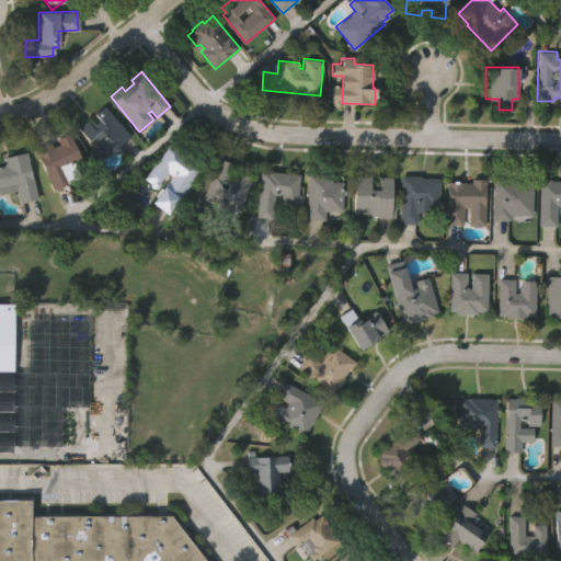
[(101,158),(91,147),(96,141),(93,137),(89,140),(77,127),(86,121),(88,123),(91,119),(95,124),(100,119),(94,114),(103,105),(129,136),(101,158)]
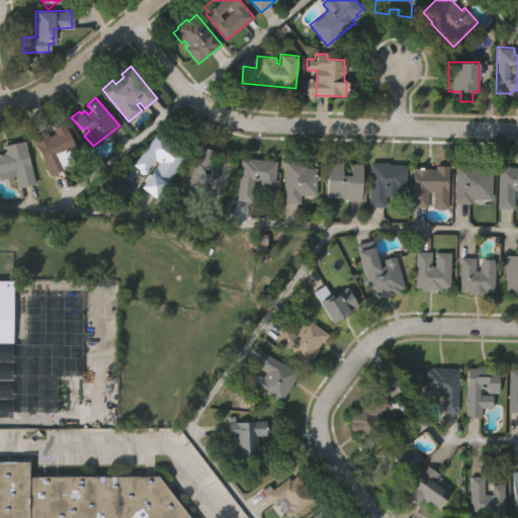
[(65,123),(76,149),(70,152),(75,164),(50,176),(32,138),(47,131),(49,136),(55,133),(53,128),(65,123)]
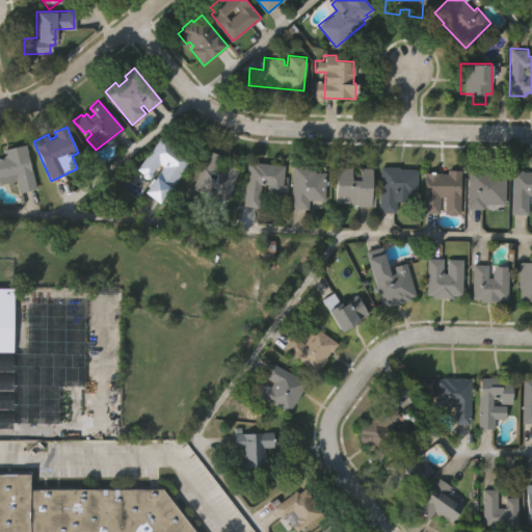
[(144,190),(153,180),(137,167),(162,135),(192,159),(159,202),(144,190)]
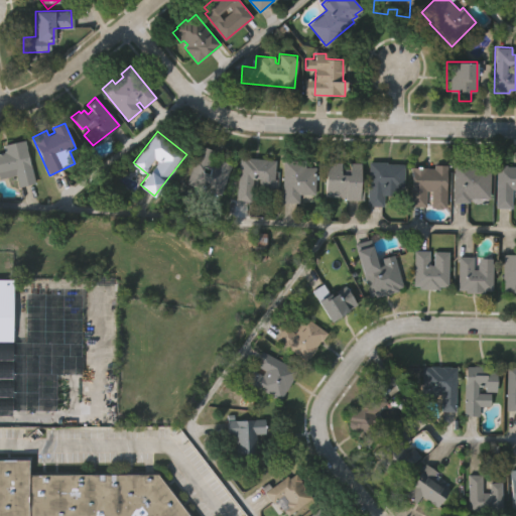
[(23,185),(20,172),(0,177),(0,151),(6,150),(5,144),(26,139),(37,181),(23,185)]
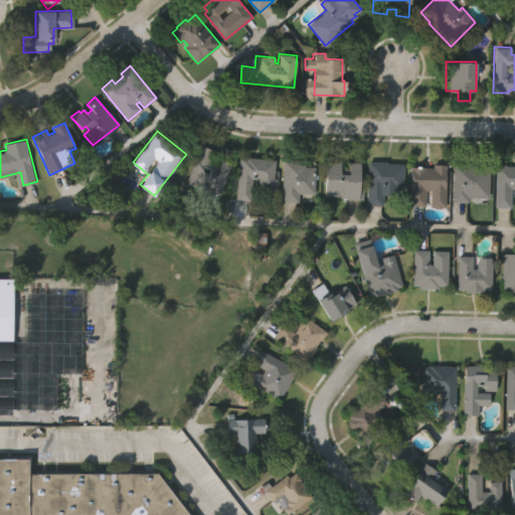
[(231,164),(222,193),(186,182),(197,146),(217,152),(215,158),(231,164)]
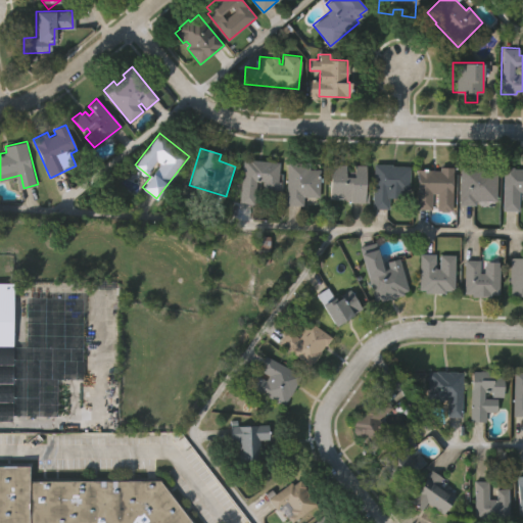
[(241,158),(277,162),(274,190),(258,189),(258,182),(253,182),(251,204),(236,202),(241,158)]
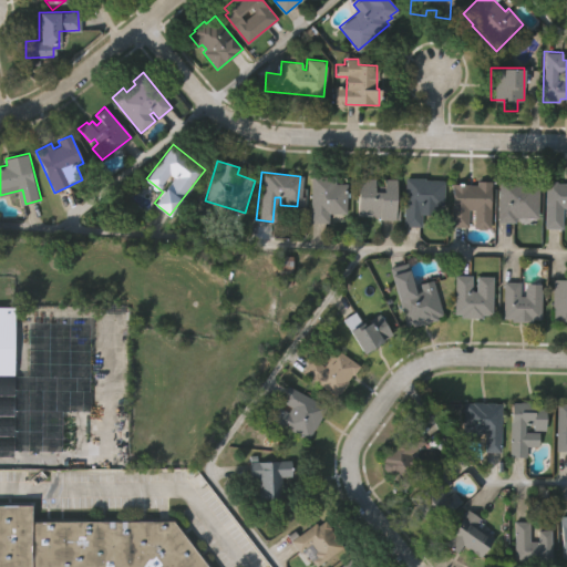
[(310,175),(330,176),(330,184),(347,184),(347,214),(328,213),(328,222),(309,222),(310,175)]
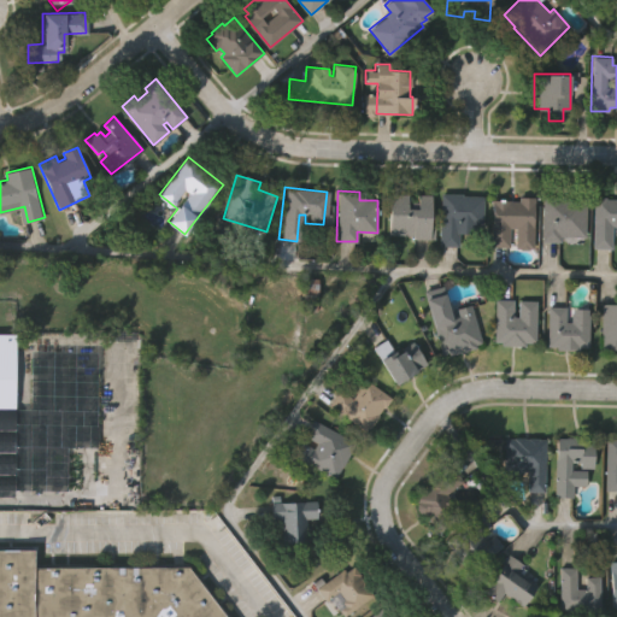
[(389,193),(406,194),(406,207),(416,209),(416,194),(432,194),(430,239),(413,239),(413,234),(388,234),(389,193)]
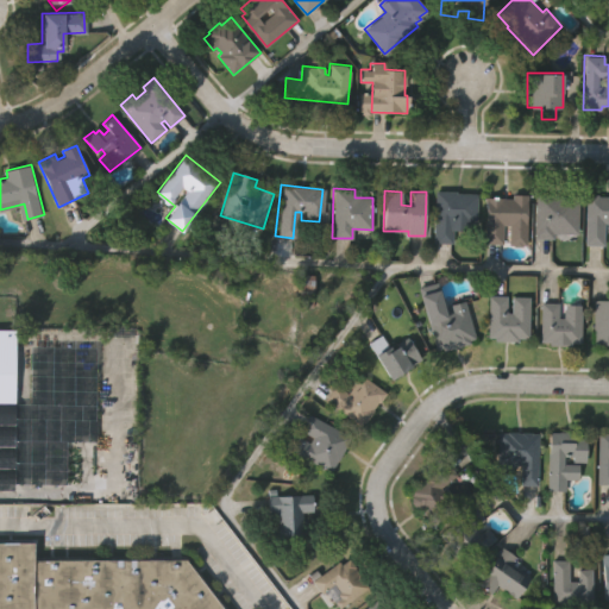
[(434,190),(456,190),(456,193),(477,194),(476,223),(453,223),(452,243),(433,243),(434,190)]
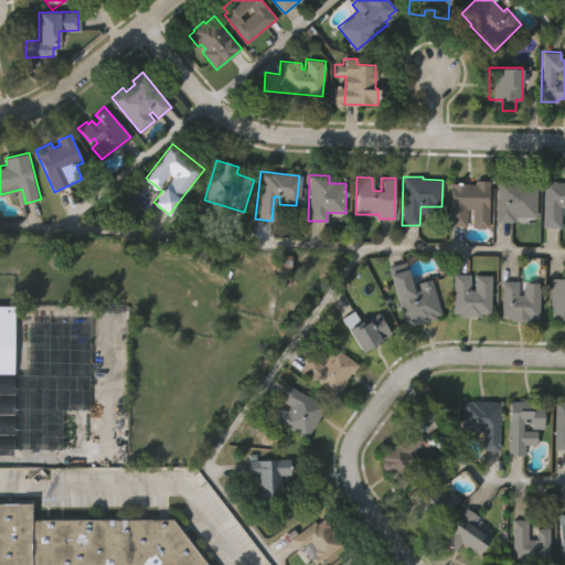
[(488,227),(483,226),(483,228),(476,228),(476,227),(471,227),(471,214),(467,214),(467,226),(449,225),(450,182),(475,183),(475,180),(489,180),(488,227)]
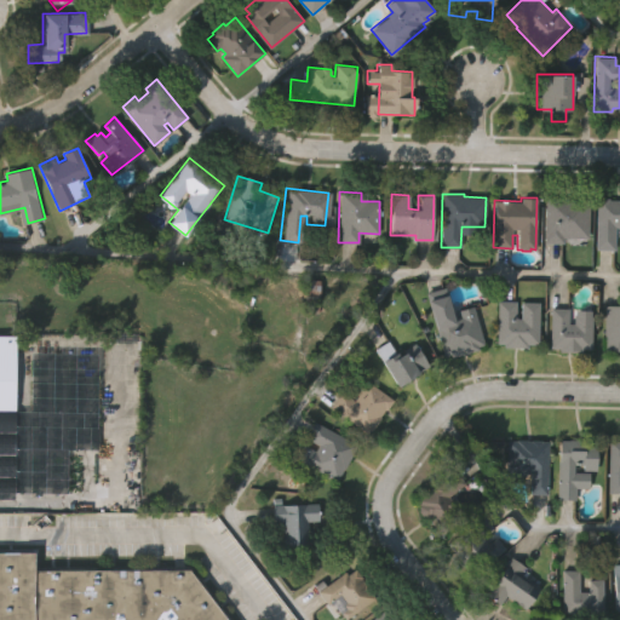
[(587,246),(573,246),(574,237),(563,237),(562,244),(543,242),(544,197),(589,199),(587,246)]
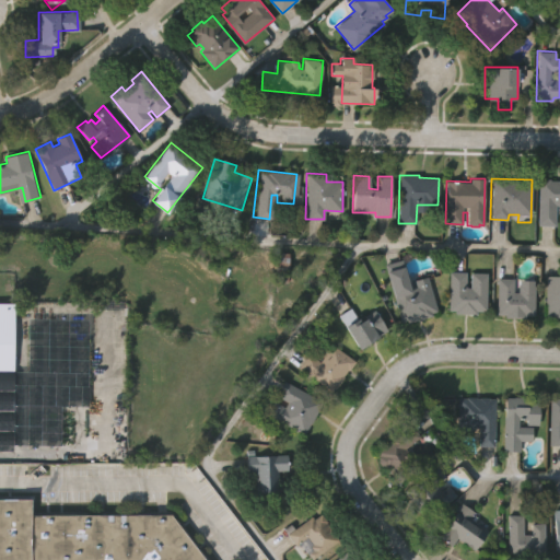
[(538,178),(549,178),(549,181),(559,181),(559,207),(556,207),(555,225),(537,225),(538,178)]
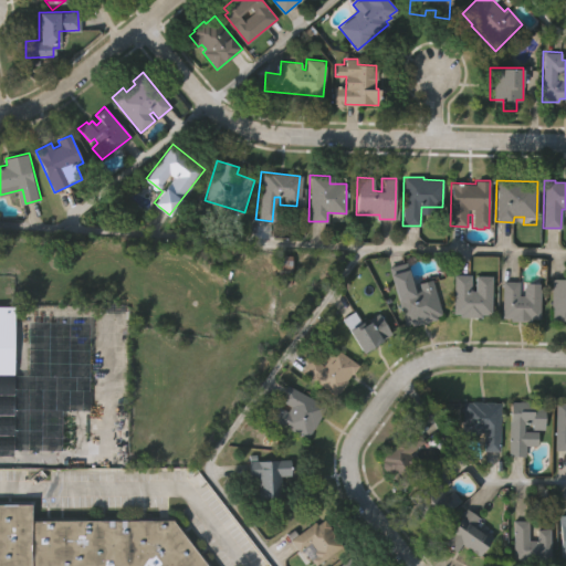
[(280,255),(293,257),(291,284),(278,283),(280,255)]
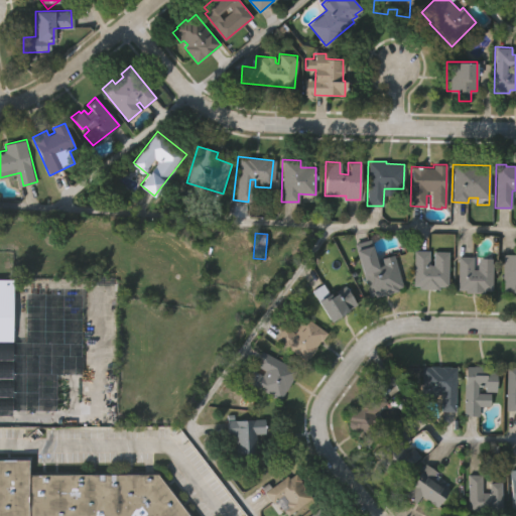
[(447,287),(438,287),(438,290),(419,289),(419,287),(413,287),(414,251),(429,252),(428,266),(433,266),(433,252),(448,252),(447,287)]
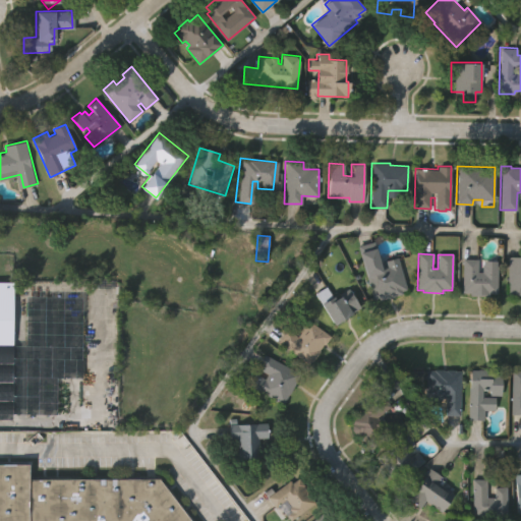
[(399,257),(408,289),(402,291),(403,294),(374,302),(362,261),(379,255),(383,268),(387,267),(385,262),(399,257)]
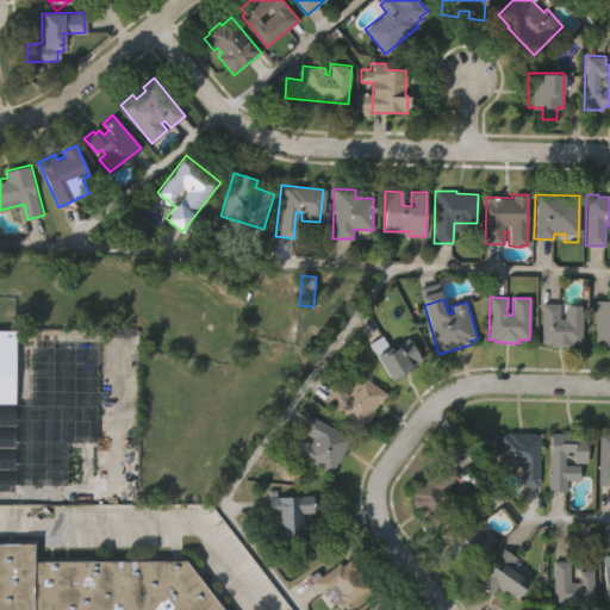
[(609,346),(593,346),(595,300),(609,300),(609,346)]
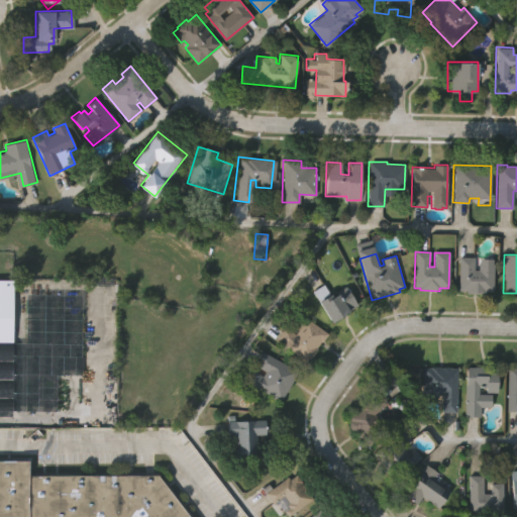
[(458,291),(458,256),(474,256),(474,269),(478,270),(478,263),(480,263),(480,259),(493,259),(493,291),(485,291),(485,294),(466,293),(466,291),(458,291)]
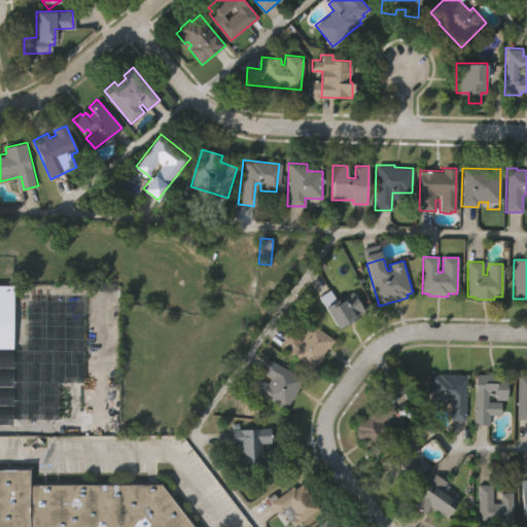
[(10,425),(0,425),(0,285),(11,285),(10,425)]
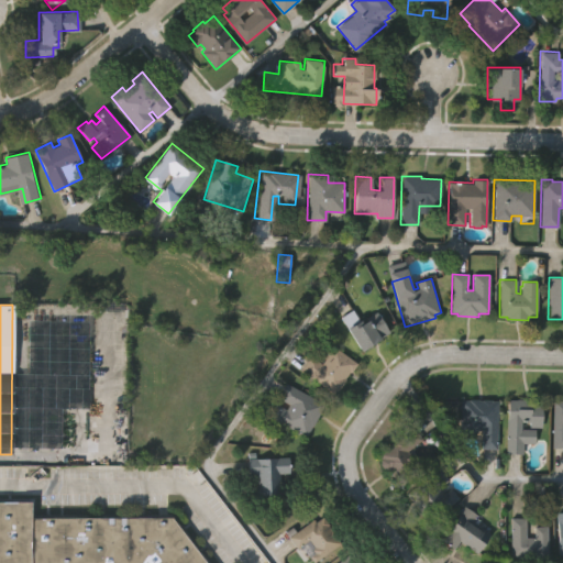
[(340,316),(351,309),(360,323),(377,312),(389,332),(361,350),(340,316)]
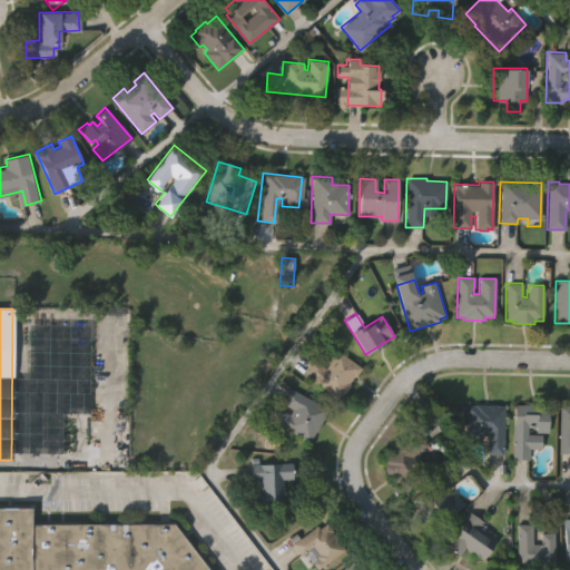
[(363,366),(340,397),(306,372),(315,359),(325,366),(338,349),(363,366)]
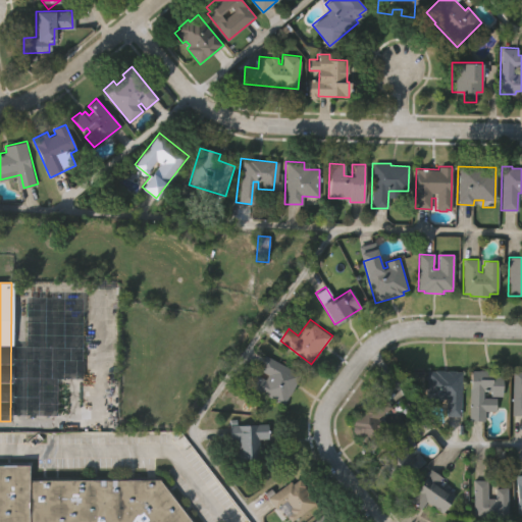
[(265,355),(300,373),(283,404),(251,386),(257,374),(265,378),(268,373),(258,368),(265,355)]
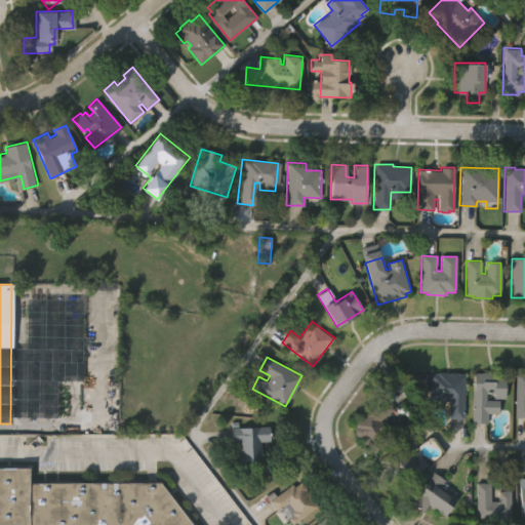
[(497,413),(486,413),(486,423),(472,422),(473,372),(506,373),(505,398),(493,398),(493,393),(485,393),(485,400),(497,400),(497,413)]
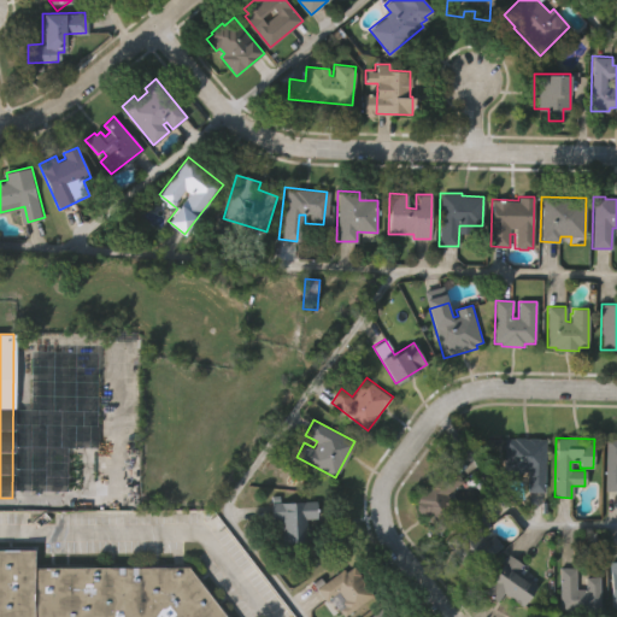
[(528,492),(528,472),(519,471),(519,479),(511,479),(511,475),(504,475),(505,439),(545,440),(544,492),(528,492)]
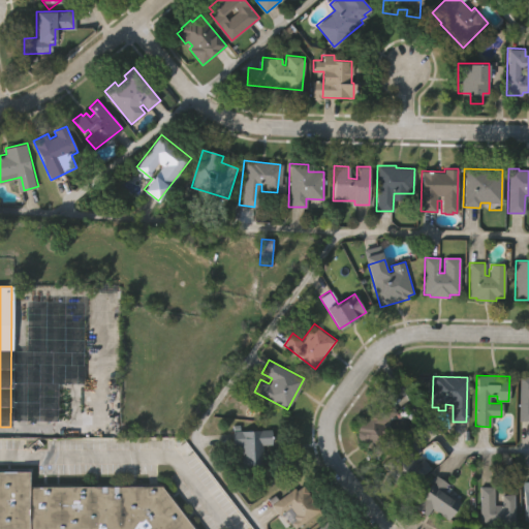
[(528,421),(518,421),(519,376),(528,376),(528,421)]
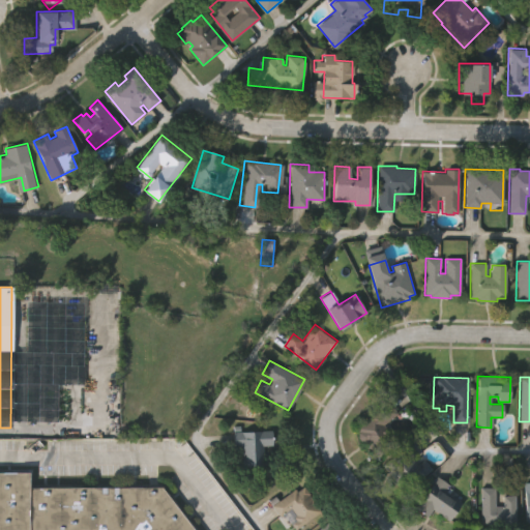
[(402,440),(378,459),(355,429),(369,418),(367,416),(388,400),(398,412),(384,423),(389,431),(393,428),(402,440)]
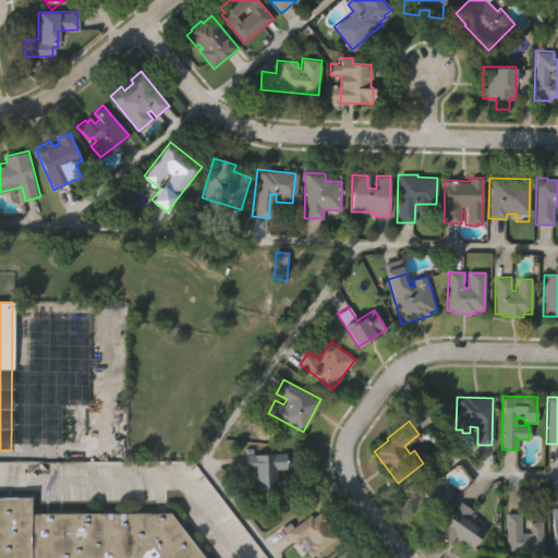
[(288,451),(288,468),(278,468),(279,487),(256,488),(256,469),(247,469),(246,452),(288,451)]
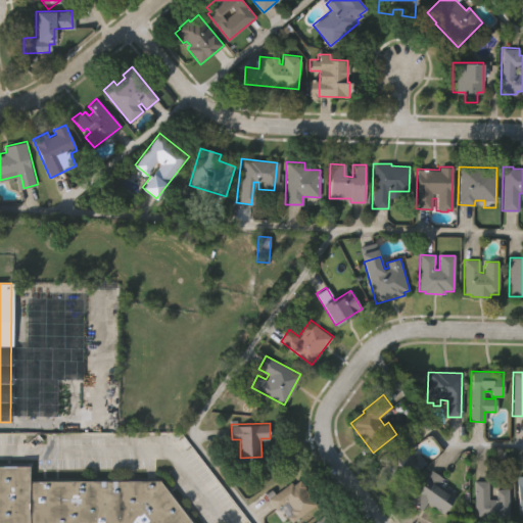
[(425,463),(397,484),(377,459),(407,434),(416,446),(407,454),(411,459),(418,454),(425,463)]
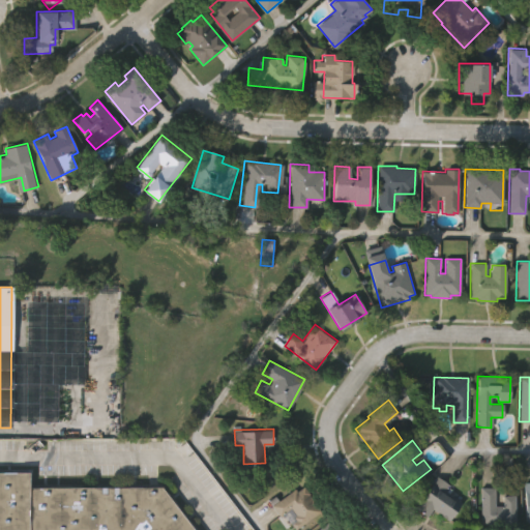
[(163,486),(196,529),(0,529),(0,471),(29,471),(30,487),(163,486)]
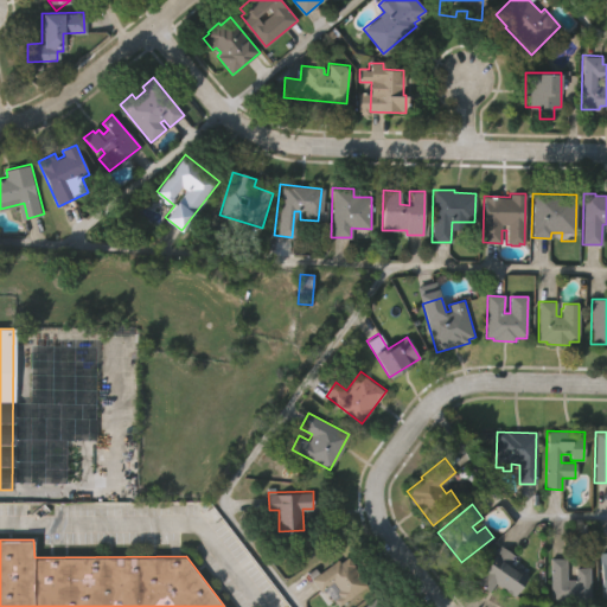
[(474,582),(500,545),(515,555),(508,566),(518,573),(521,569),(528,575),(513,595),(494,582),(487,592),(474,582)]
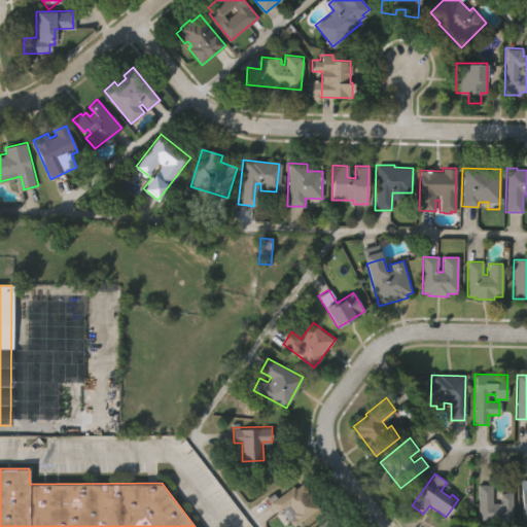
[(295,526),(293,526),(289,522),(293,519),(291,516),(287,518),(283,513),(280,515),(272,503),(292,487),(295,490),(303,485),(320,507),(295,526)]
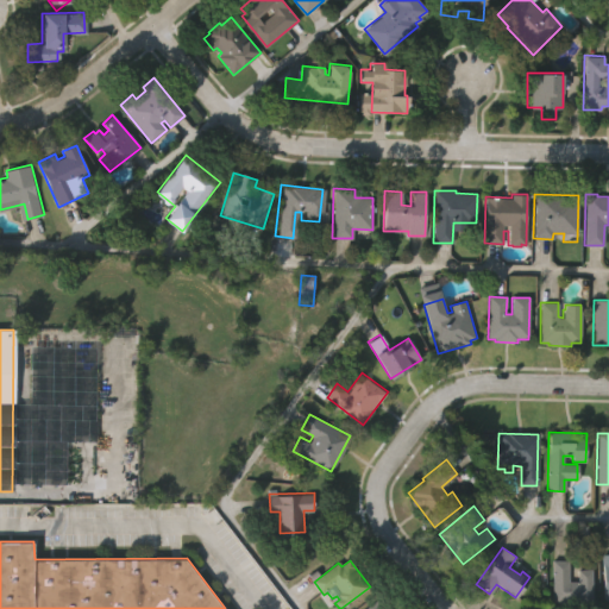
[(552,606),(552,562),(567,562),(567,582),(577,582),(577,571),(590,570),(590,604),(552,606)]
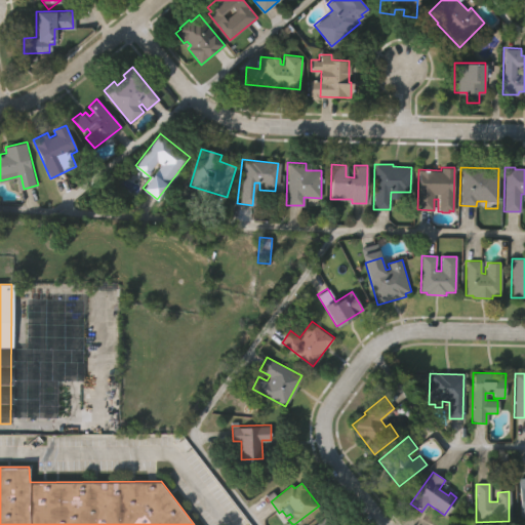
[(312,524),(324,516),(330,524),(312,524)]
